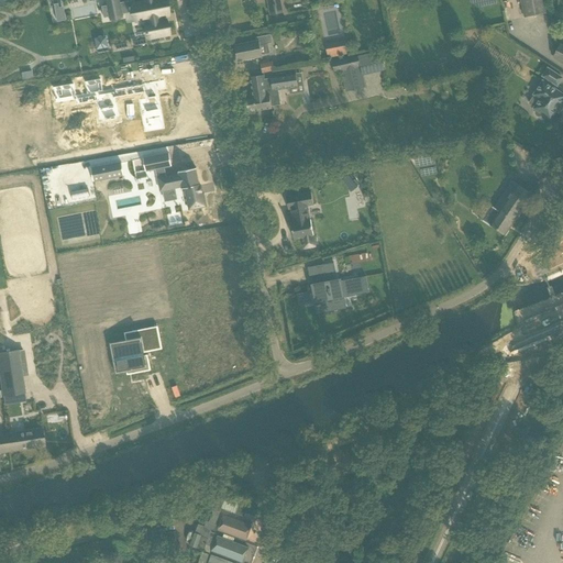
[(134,0),(101,7),(103,18),(110,17),(111,20),(122,18),(121,14),(134,12),(136,22),(148,20),(150,23),(146,24),(147,30),(146,31),(147,33),(148,33),(150,39),(159,37),(161,41),(165,41),(164,36),(169,35),(166,20),(162,21),(161,15),(168,13),(165,0),(163,0),(157,1),(156,0),(144,0),(145,1),(135,3),(134,0)]
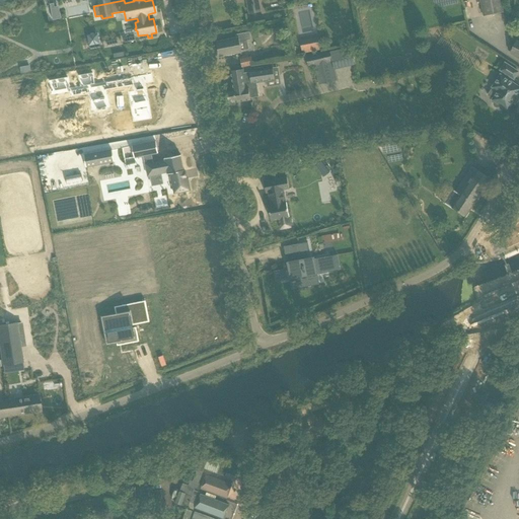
[(504,12),(501,0),(479,0),(483,16),(504,12)]
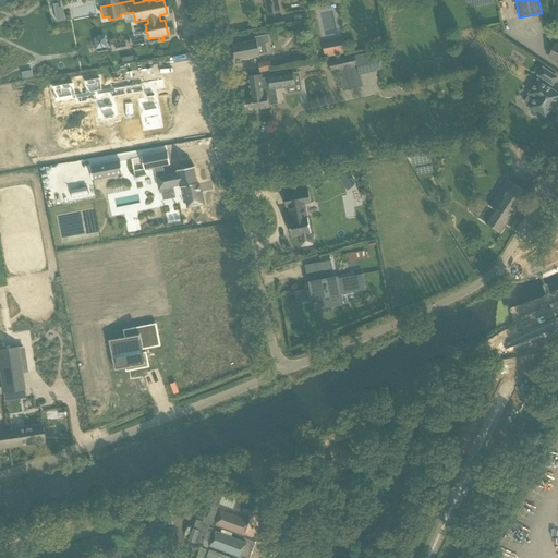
[(232,46),(235,60),(259,56),(257,45),(270,43),(268,34),(253,37),(254,41),(232,46)]
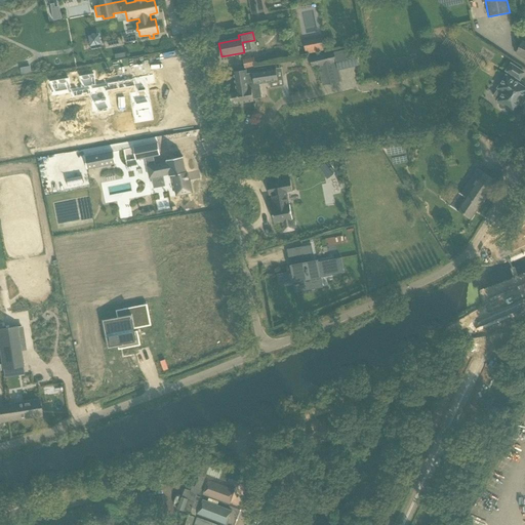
[(329,38),(304,42),(306,53),(331,49),(329,38)]
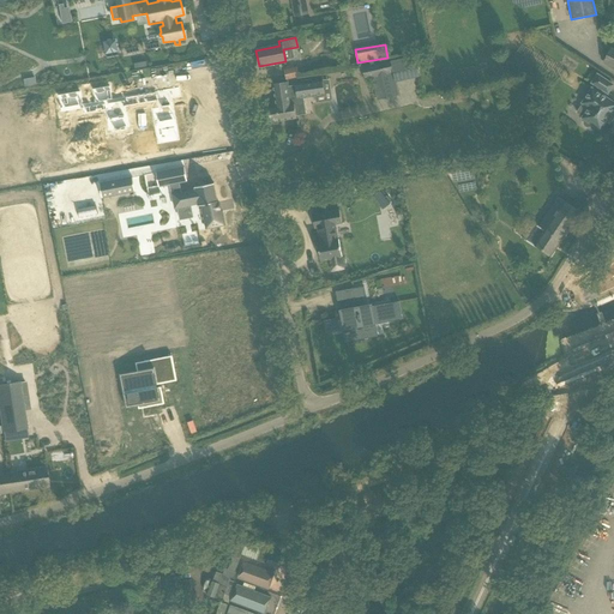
[(613,49),(611,48),(603,62),(613,67),(613,49)]
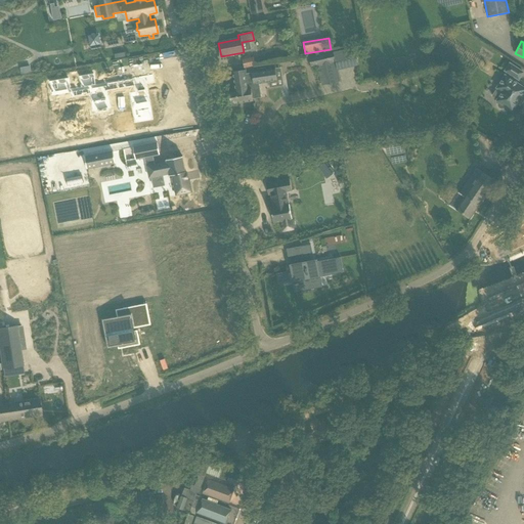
[(330,62),(328,53),(309,57),(312,68),(322,64),(326,84),(340,81),(336,60),(330,62)]
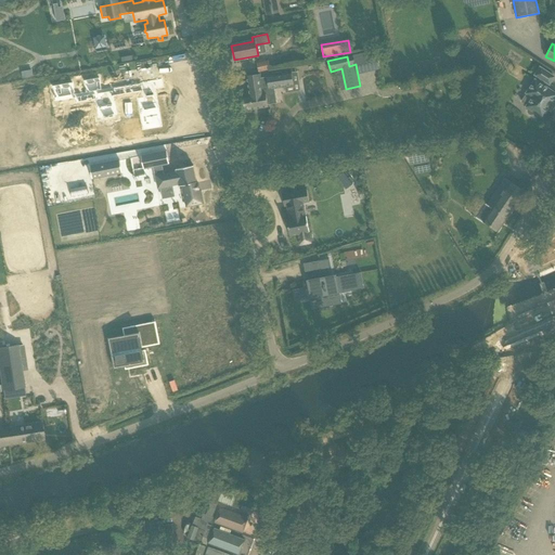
[(268,61),(256,63),(258,73),(270,69),(268,61)]
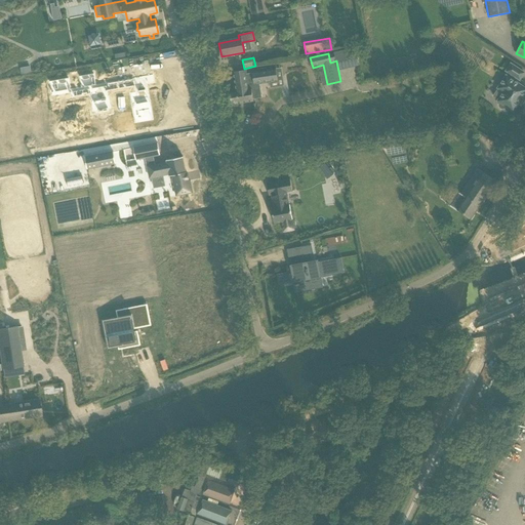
[(503,92),(497,101),(500,103),(499,104),(499,106),(499,108),(501,109),(503,109),(505,108),(506,107),(513,111),(518,104),(523,96),(524,92),(524,88),(513,80),(515,76),(520,80),(524,73),(511,65),(507,71),(509,73),(507,76),(506,76),(501,83),(497,88),(503,92)]
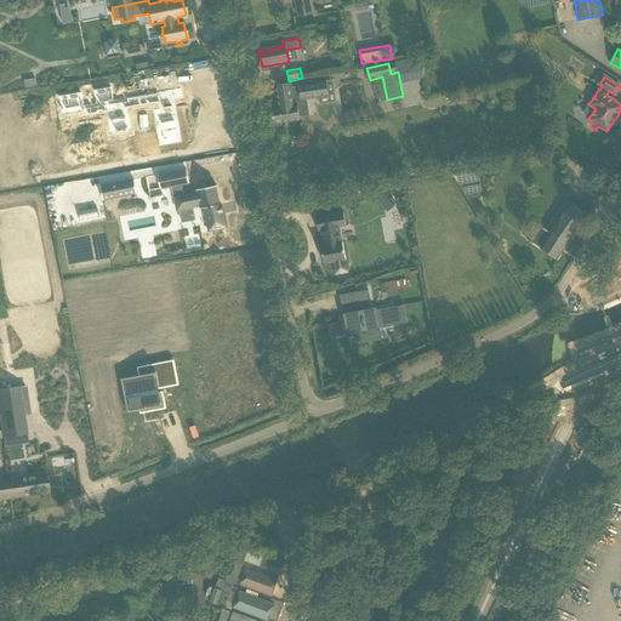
[(291,83),(275,85),(278,103),(275,103),(277,108),(268,109),(271,124),(274,124),(274,126),(281,125),(281,123),(300,120),(300,118),(309,117),(307,100),(329,96),(326,81),(315,83),(314,80),(305,81),(306,85),(298,86),(291,87),(291,83)]
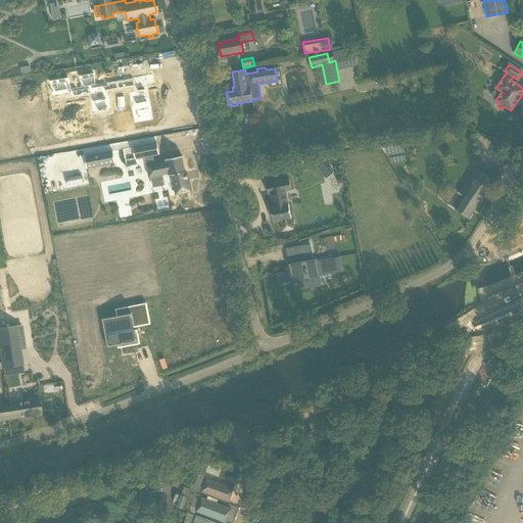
[(68,78),(48,81),(51,96),(69,93),(70,97),(89,94),(92,111),(109,108),(106,91),(128,87),(134,123),(152,120),(146,85),(154,84),(152,75),(95,85),(93,73),(78,76),(80,88),(70,89),(68,78)]
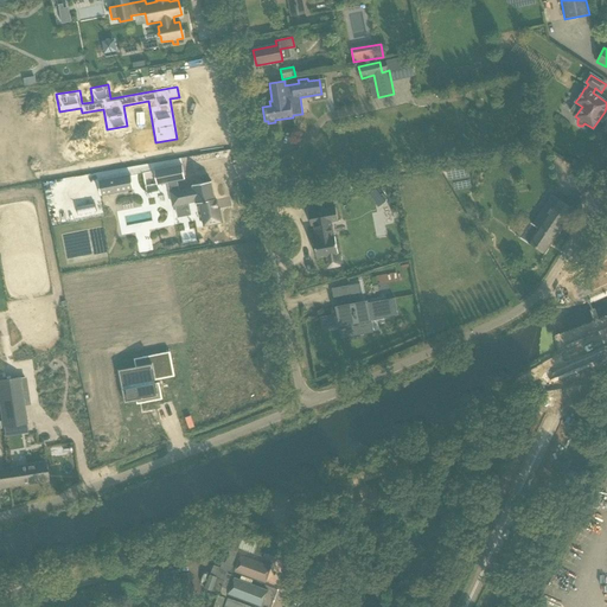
[(174,167),(154,171),(154,172),(157,185),(158,185),(168,183),(173,206),(196,202),(196,204),(199,203),(200,212),(204,227),(223,223),(219,209),(218,209),(216,199),(215,199),(211,181),(192,185),(193,187),(179,190),(177,180),(184,179),(185,179),(185,177),(183,167),(183,165),(181,166),(174,167)]
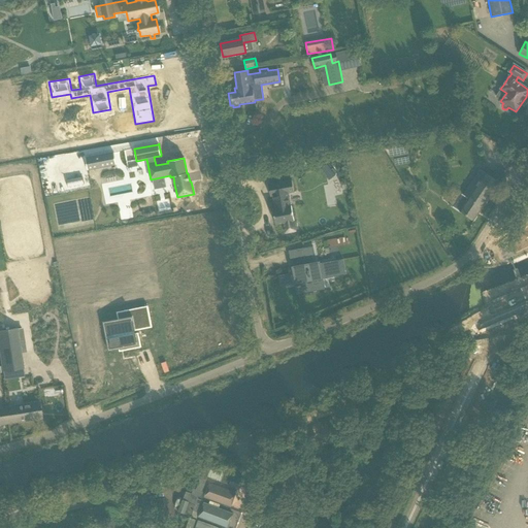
[(113,153),(86,158),(88,170),(117,165),(113,153)]
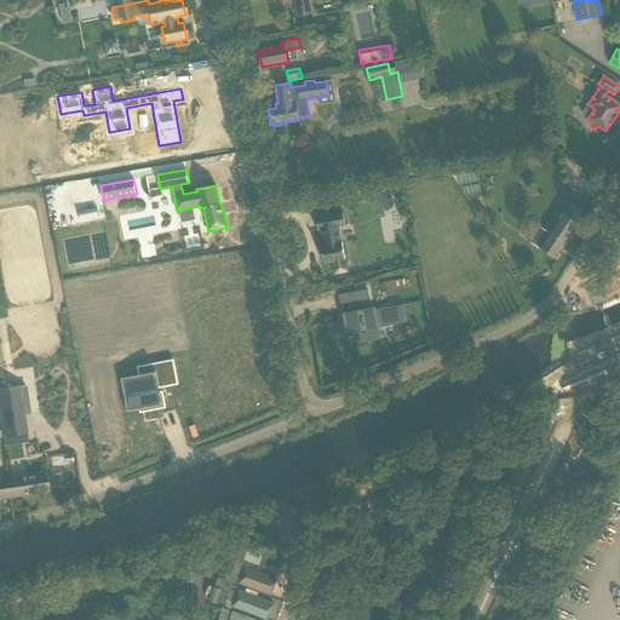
[(585,213),(575,207),(564,200),(544,229),(543,228),(533,242),(556,258),(585,213)]
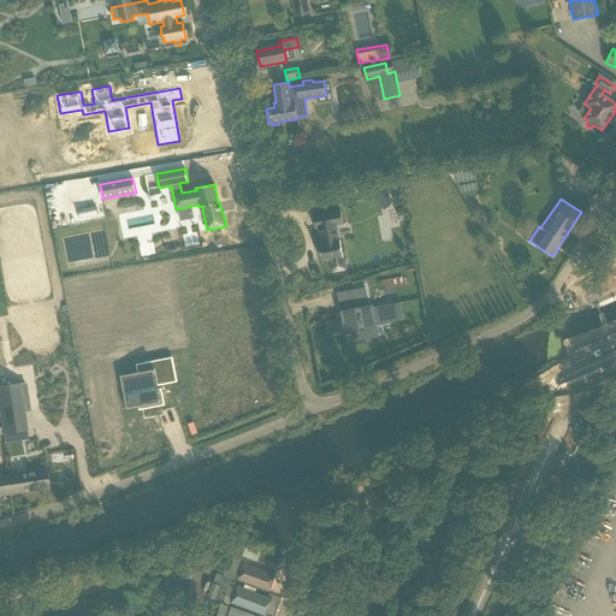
[(332,272),(344,270),(339,241),(338,241),(336,225),(342,224),(339,211),(313,217),(313,215),(312,215),(312,217),(314,229),(314,230),(315,230),(315,229),(318,229),(320,244),(318,244),(321,262),(331,260),(332,272)]
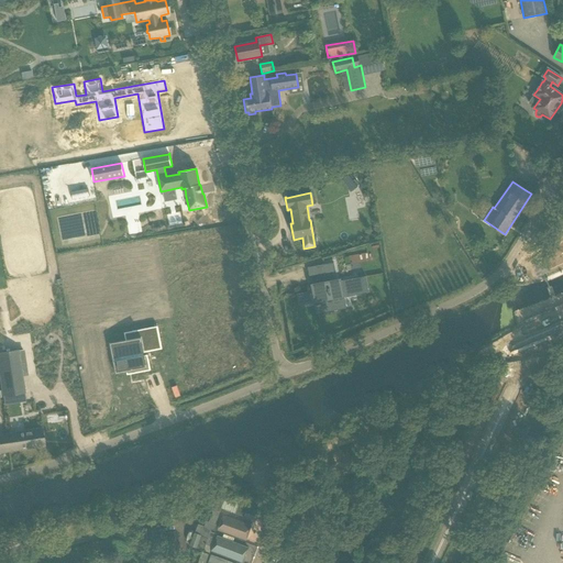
[(375,209),(367,210),(372,233),(379,232),(375,209)]
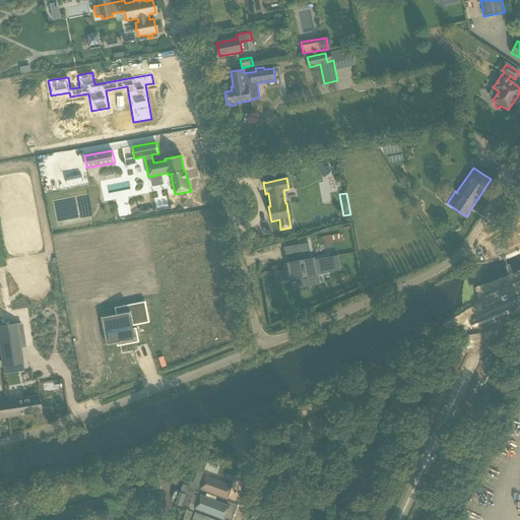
[(291,268),(274,271),(277,282),(294,279),(294,281),(318,277),(318,274),(342,269),(339,254),(313,259),(309,242),(299,244),(302,256),(287,258),(288,265),(290,264),(291,268)]
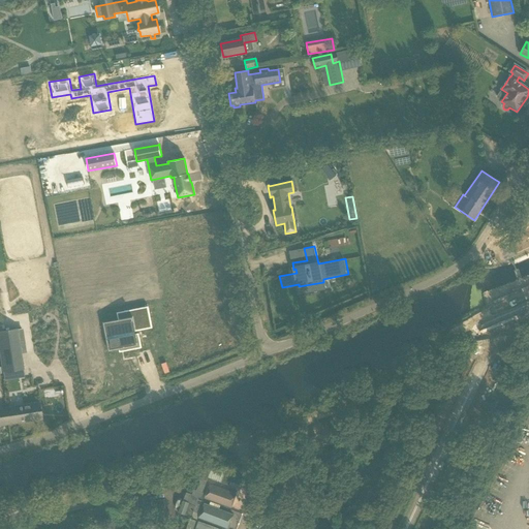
[(119,325),(104,329),(109,352),(124,349),(124,351),(142,348),(138,334),(135,335),(135,332),(152,328),(148,307),(117,313),(119,325)]
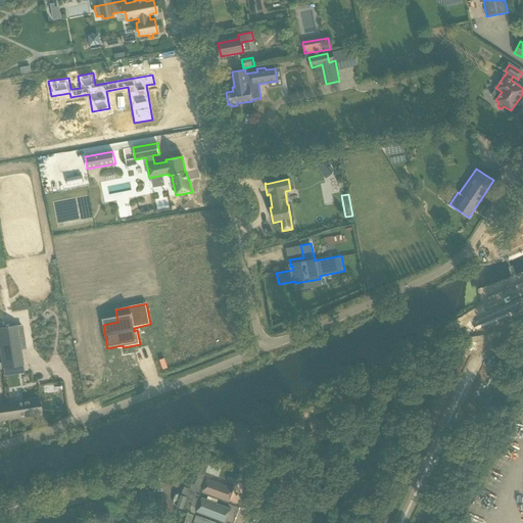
[(0,327),(0,349),(3,369),(22,366),(16,325),(0,327)]
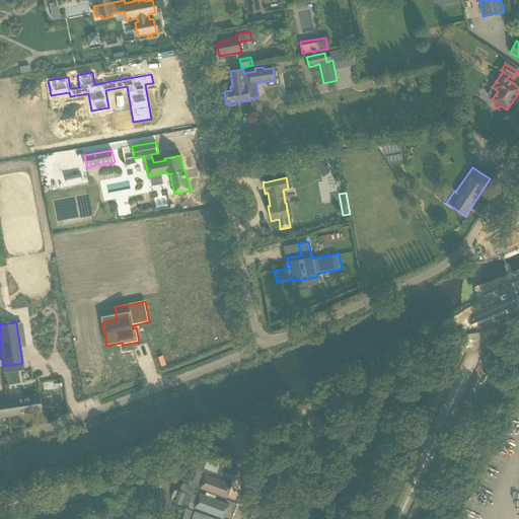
[(39,394),(5,399),(8,417),(42,412),(39,394)]
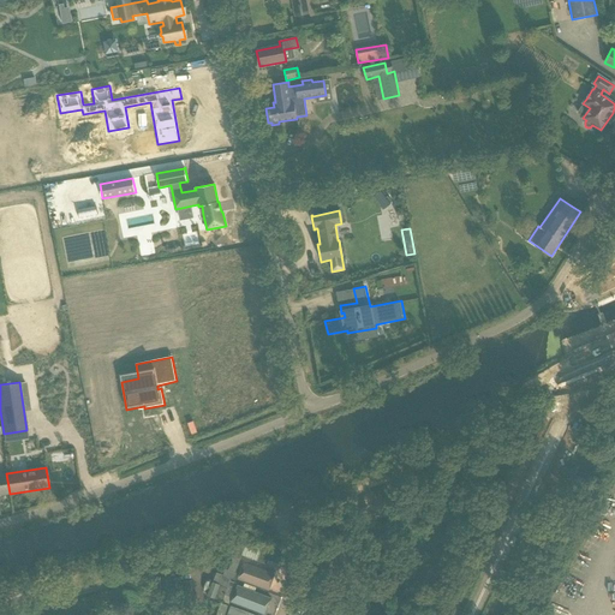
[(224,575),(222,575),(231,579),(236,580),(238,574),(236,573),(242,556),(246,542),(239,539),(228,569),(226,569),(225,569),(224,574),(224,575)]
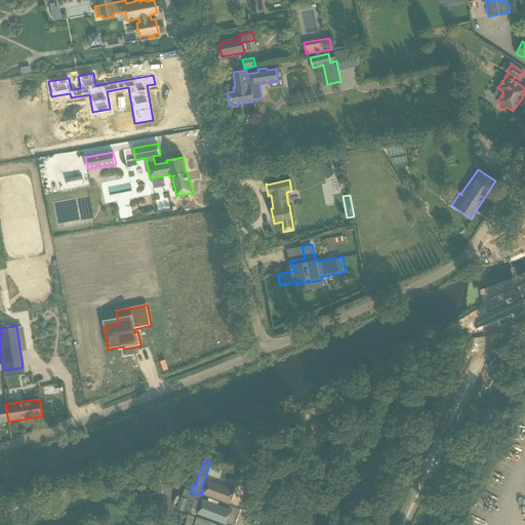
[(210,462),(206,475),(228,482),(228,483),(236,486),(239,477),(232,474),(233,471),(224,468),(210,462)]
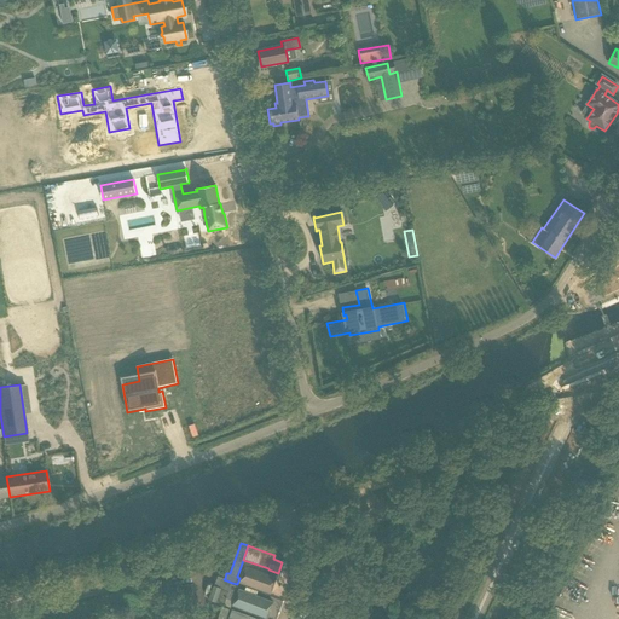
[(271,595),(277,578),(246,567),(239,583),(271,595)]
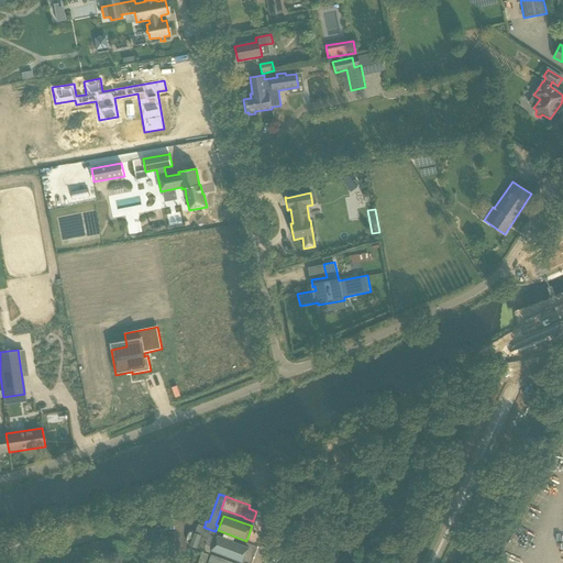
[(198,525),(190,545),(197,549),(201,537),(208,539),(206,544),(211,548),(217,534),(210,532),(211,530),(203,527),(205,527),(198,525)]
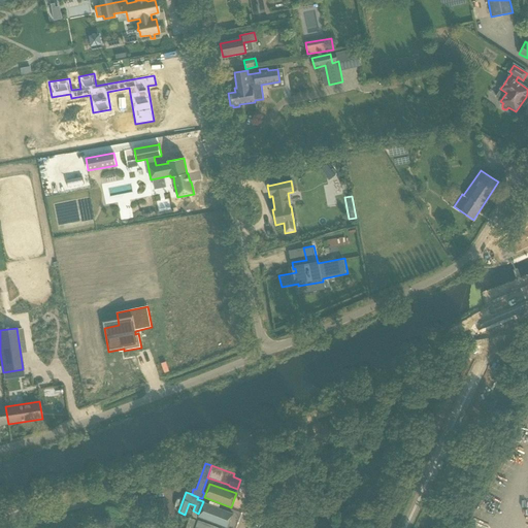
[(227,527),(232,514),(203,503),(198,518),(227,527)]
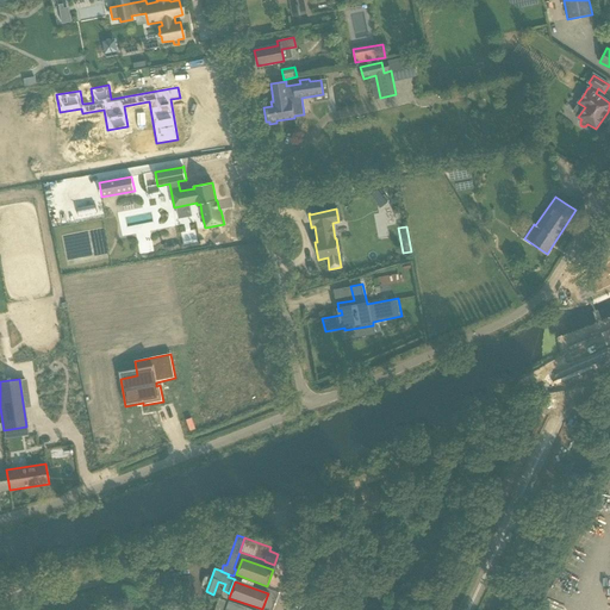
[(215,609),(222,609),(226,601),(219,598),(215,609)]
